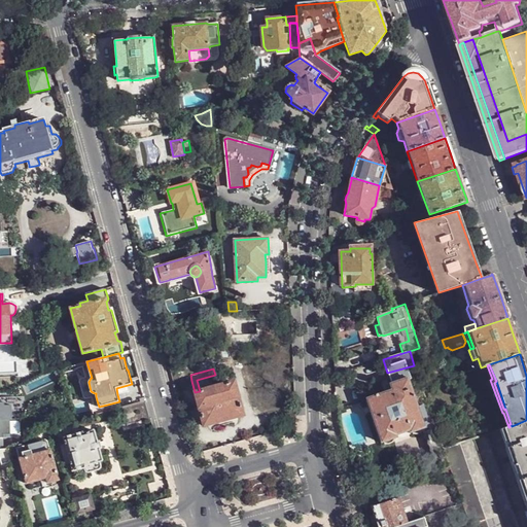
[(197,380),(200,391),(218,386),(215,375),(197,380)]
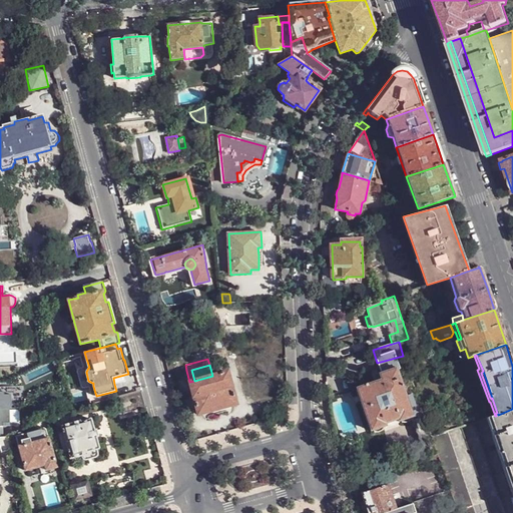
[(374,430),(374,432),(376,432),(377,432),(380,432),(384,430),(385,429),(384,429),(384,427),(387,426),(386,424),(399,420),(399,422),(402,421),(402,423),(404,423),(405,423),(408,423),(411,420),(412,420),(411,418),(412,418),(414,417),(407,396),(397,368),(379,374),(381,380),(356,388),(371,431),(374,430)]
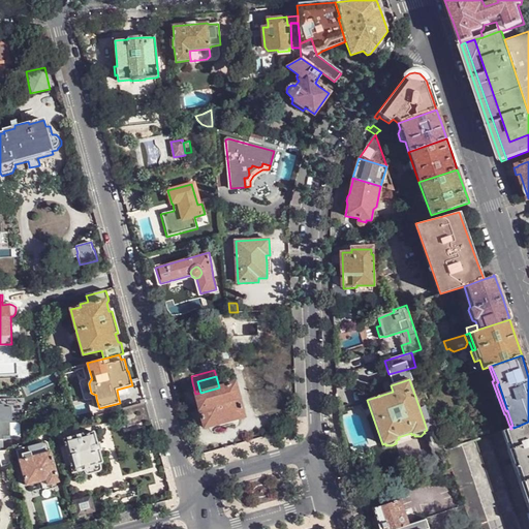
[(204,426),(204,427),(209,426),(219,423),(228,421),(239,417),(244,416),(243,414),(235,383),(219,387),(200,393),(195,394),(204,425),(204,426)]
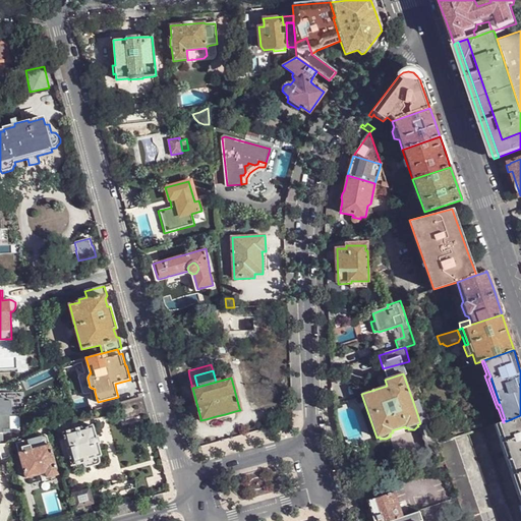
[(115,384),(116,390),(127,386),(126,381),(115,384)]
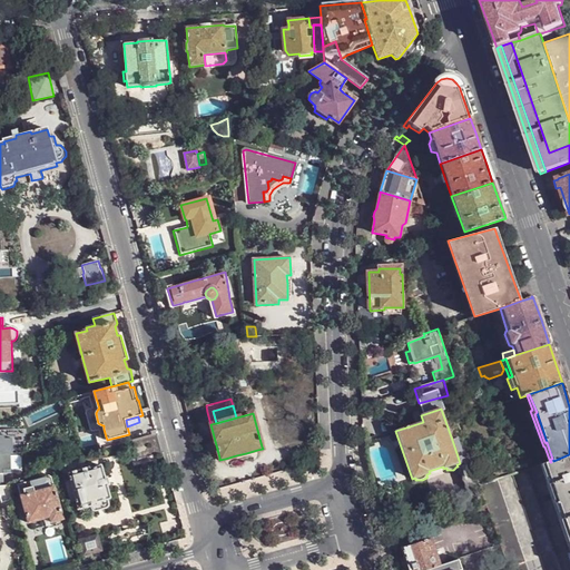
[(0,434),(0,453),(10,453),(15,453),(13,439),(6,439),(6,435),(0,434)]
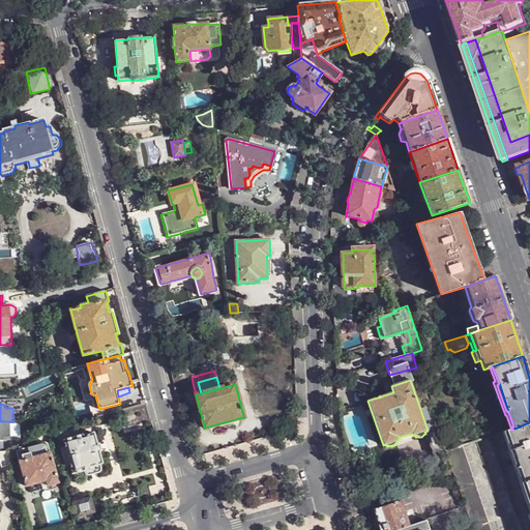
[(144,414),(141,404),(127,408),(130,417),(144,414)]
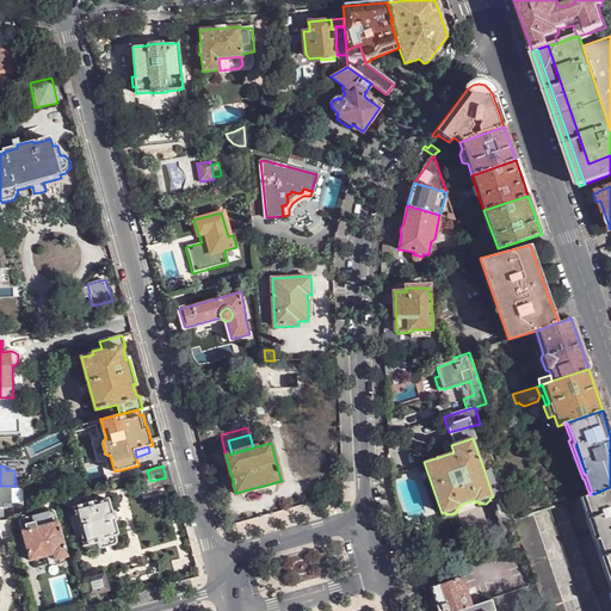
[(493,497),(499,494),(491,470),(485,471),(493,497)]
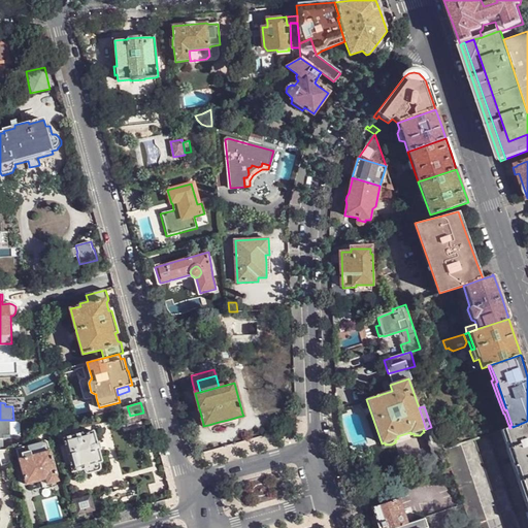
[(0,420),(0,437),(4,437),(4,434),(11,434),(9,420),(0,420)]
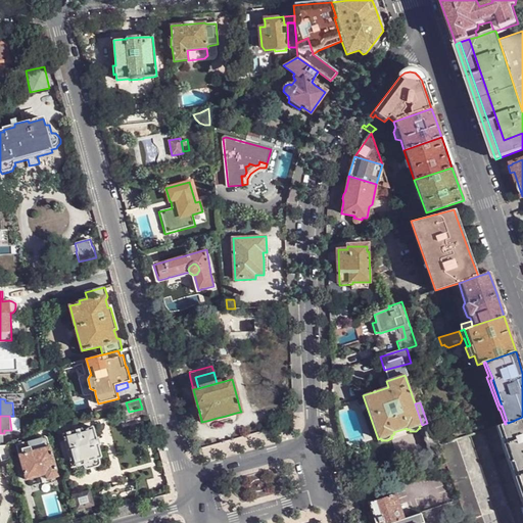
[(522,417),(508,423),(506,424),(505,424),(498,426),(522,495),(522,417)]
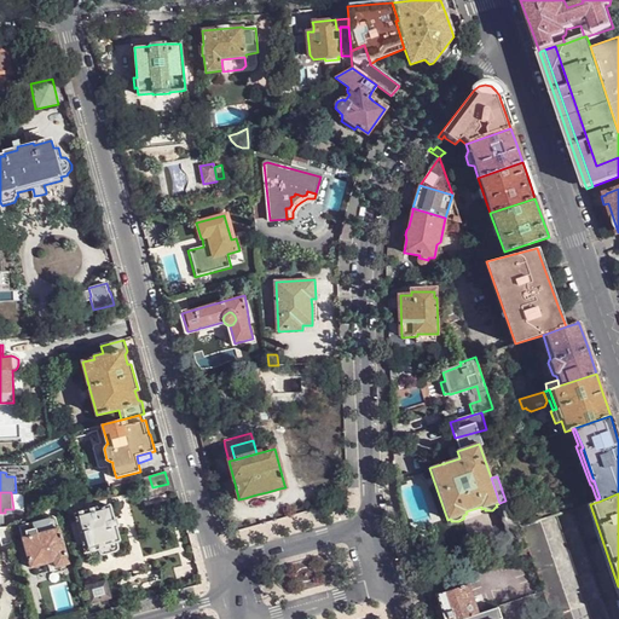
[(503,522),(512,520),(505,501),(499,503),(497,504),(503,522)]
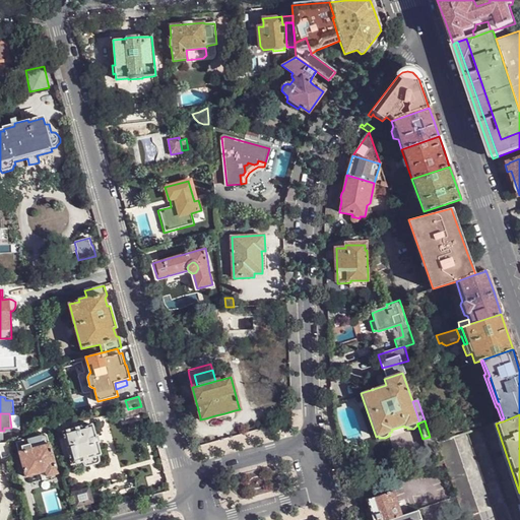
[(519,499),(519,493),(496,424),(493,425),(519,500),(519,499)]
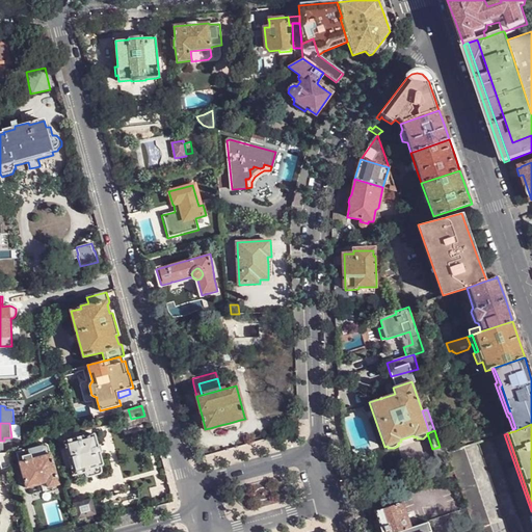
[(72,469),(74,476),(84,472),(85,472),(85,470),(101,466),(104,464),(96,434),(84,436),(64,442),(68,454),(63,455),(65,463),(68,463),(69,469),(72,469)]
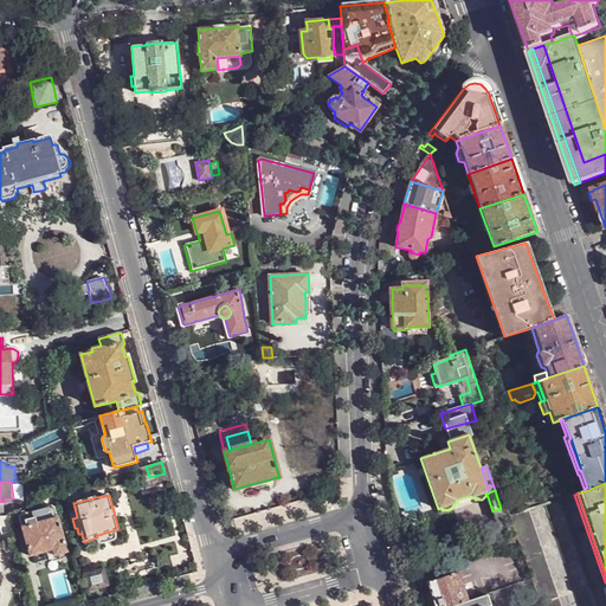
[(591,587),(561,500),(559,501),(590,588),(591,587)]
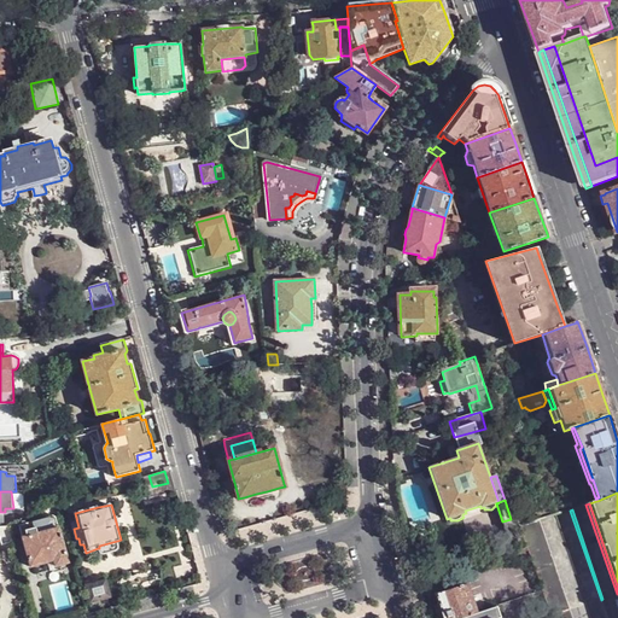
[(557,516),(587,605),(601,600),(570,511),(557,516)]
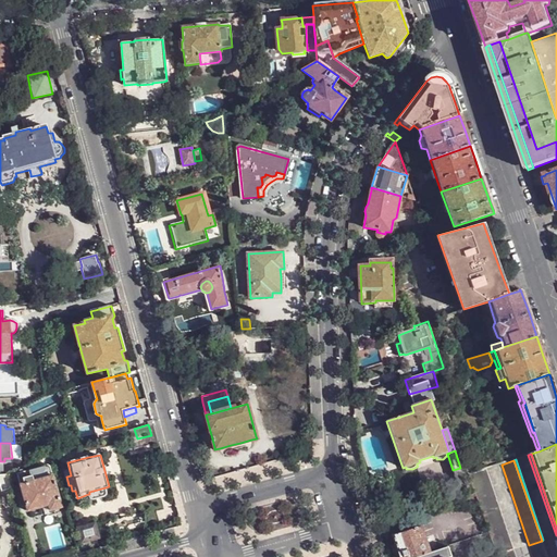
[(27,510),(49,505),(50,510),(62,507),(53,475),(37,480),(32,462),(16,470),(21,484),(27,510)]
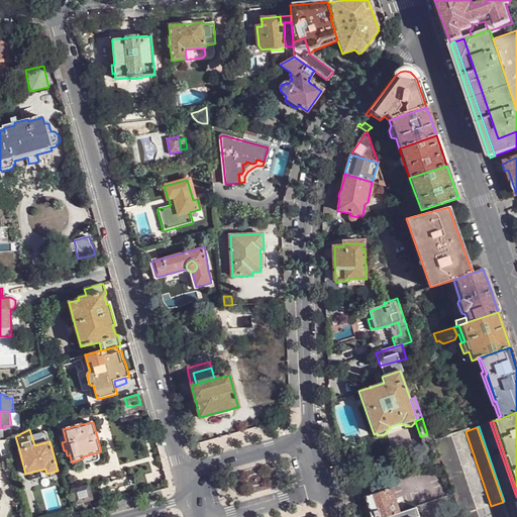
[(490,506),(463,431),(451,436),(477,511),(490,506)]
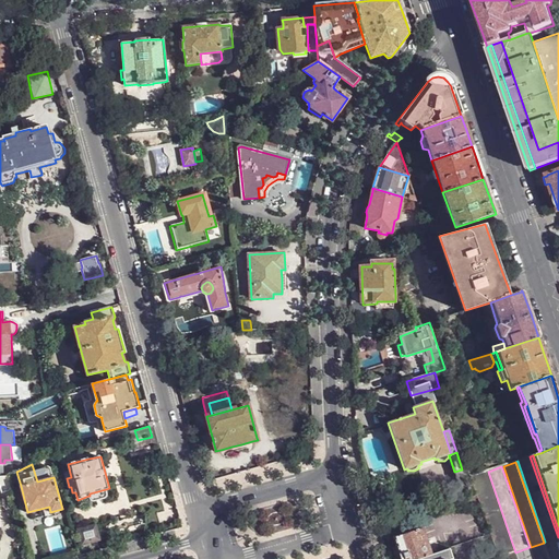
[(501,466),(530,547),(531,547),(503,466),(501,466)]
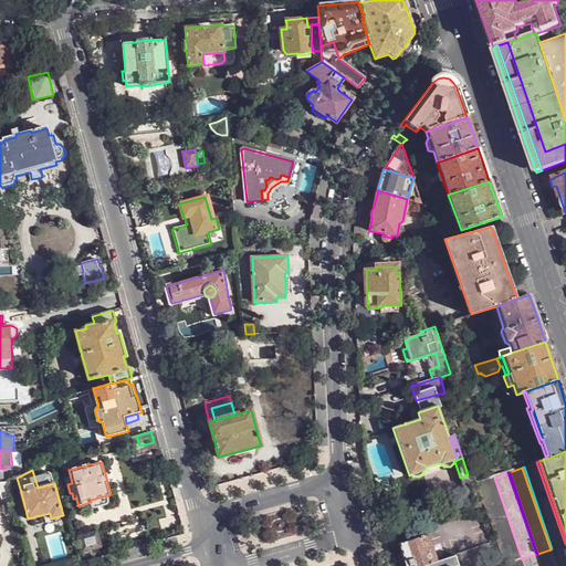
[(494,478),(477,483),(483,503),(496,541),(505,565),(522,559),(494,478)]
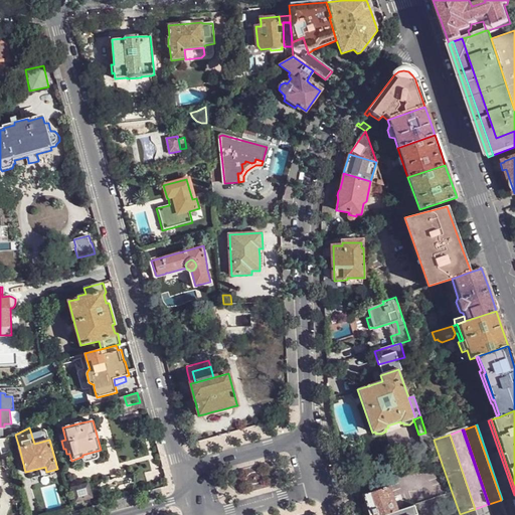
[(0,439),(0,442),(3,454),(10,452),(7,439),(0,439)]
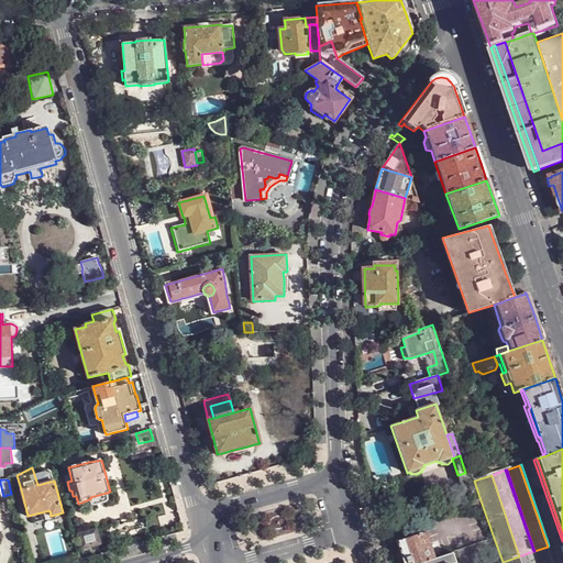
[(92,504),(95,505),(107,501),(108,499),(108,497),(107,493),(90,497),(90,499),(89,499),(90,501),(91,504),(92,504)]
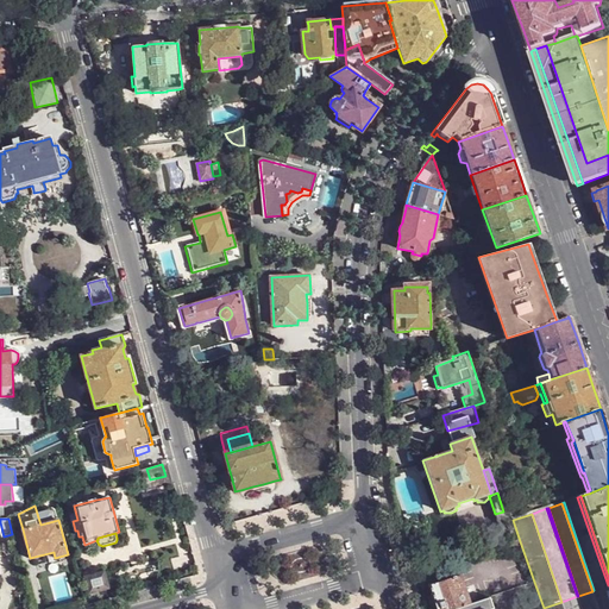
[(86,576),(90,594),(111,588),(106,571),(86,576)]
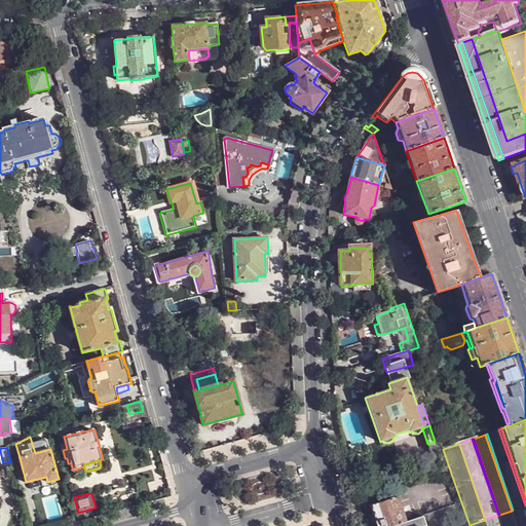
[(371,505),(377,525),(391,525),(407,521),(402,509),(398,496),(371,505)]
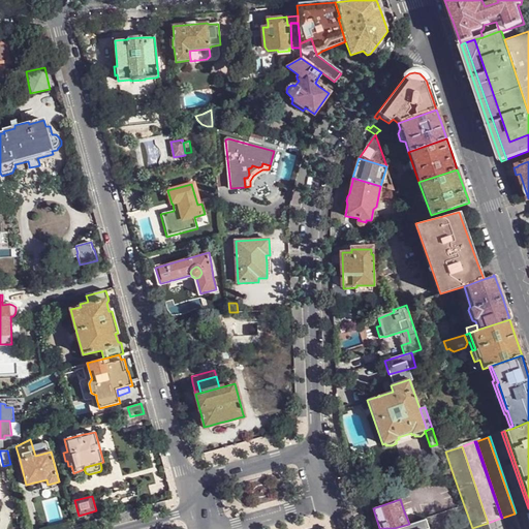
[(410,509),(404,511),(409,524),(419,521),(418,517),(410,509)]
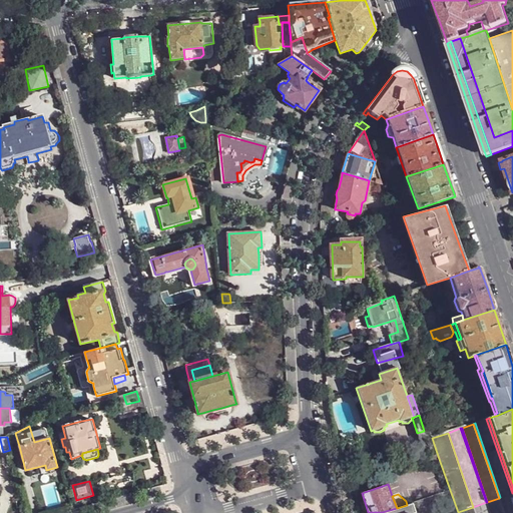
[(504,512),(499,498),(487,502),(491,512),(504,512)]
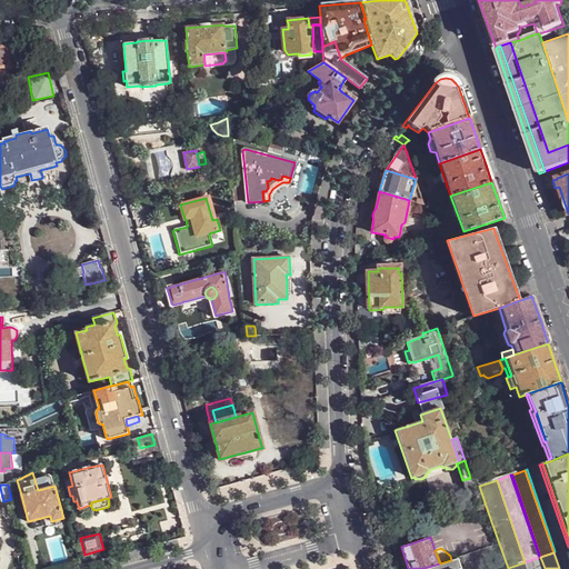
[(460,568),(461,568),(458,557),(451,560),(440,563),(423,568),(460,568)]
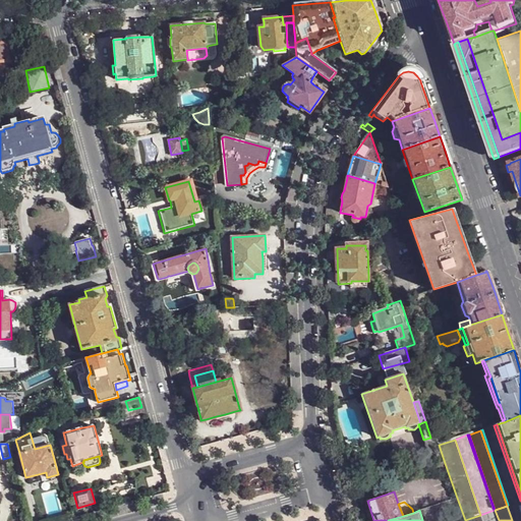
[(497,520),(494,510),(480,515),(481,520),(497,520)]
